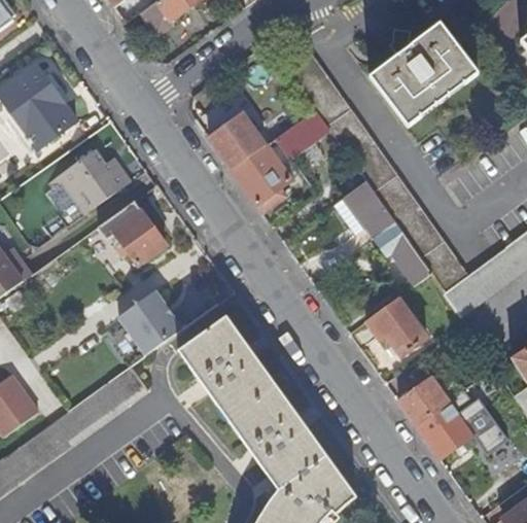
[(0,0),(0,28),(13,19),(0,0)]
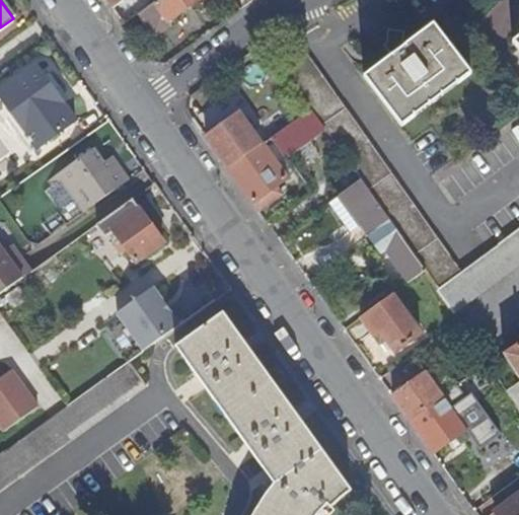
[(152,0),(140,9),(155,31),(170,21),(167,17),(191,0),(152,0)]
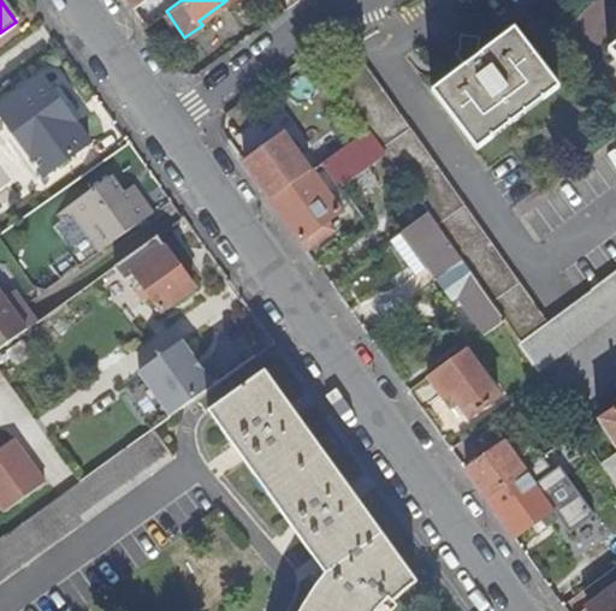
[(521,73),(538,98),(556,85),(514,27),(497,39),(508,54),(521,73)]
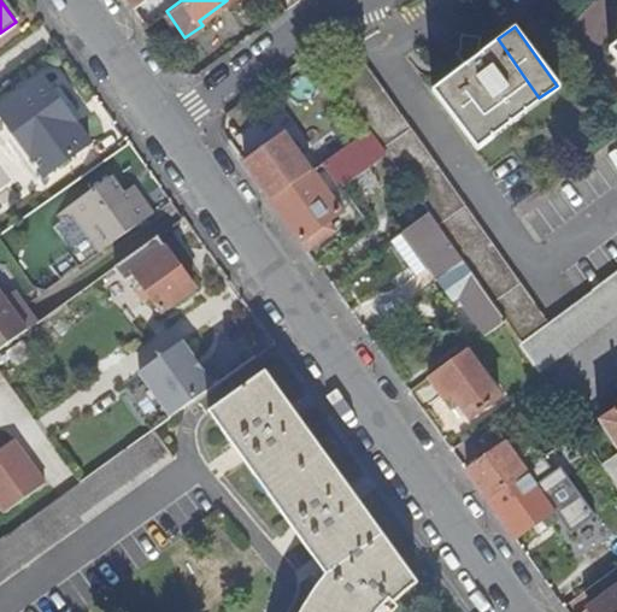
[(479,34),(460,33),(459,33),(459,34),(459,46),(454,49),(456,52),(463,60),(464,63),(480,51),(477,46),(479,34)]
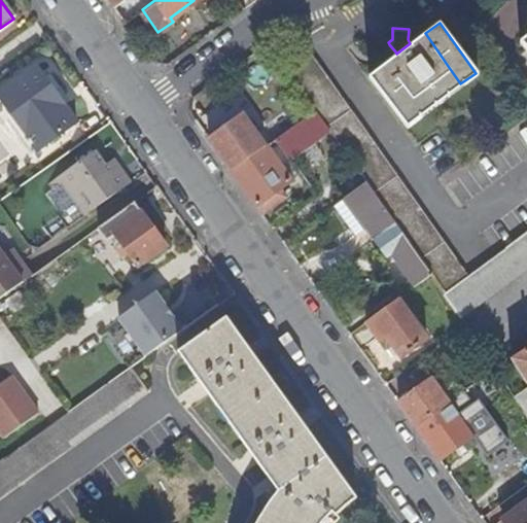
[(370,72),(390,101),(446,63),(434,46),(425,33),(410,43),(396,54),(370,72)]
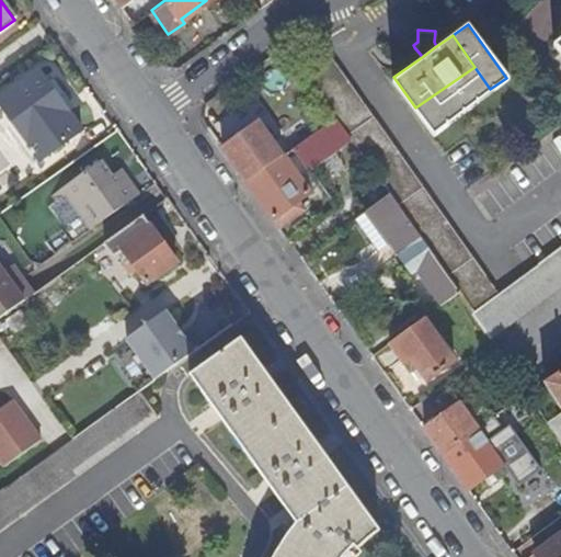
[(323,43),(297,60),(301,66),(321,93),(324,99),(350,80),(323,43)]
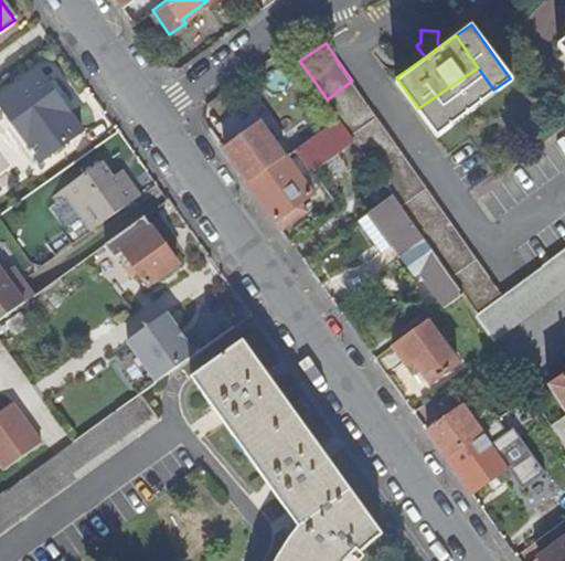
[(21,63),(0,78),(0,99),(28,138),(68,108),(45,77),(52,73),(44,63),(30,74),(21,63)]
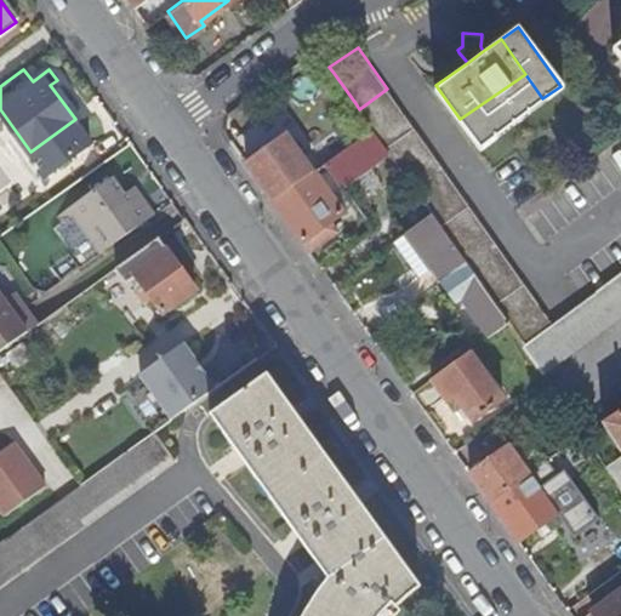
[(334,73),(319,83),(341,113),(355,103),(334,73)]
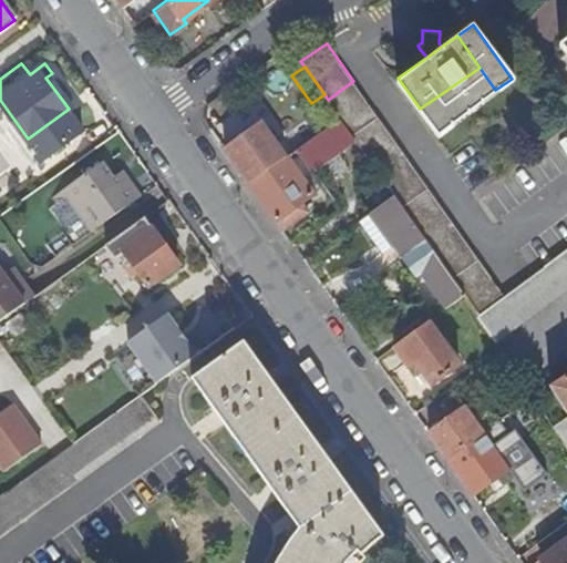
[(436,132),(495,90),(480,68),(420,109),(436,132)]
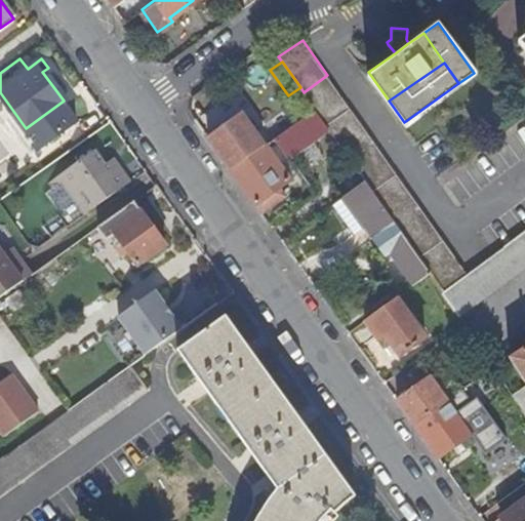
[(359,121),(327,75),(304,92),(314,107),(328,126),(335,136),(359,121)]
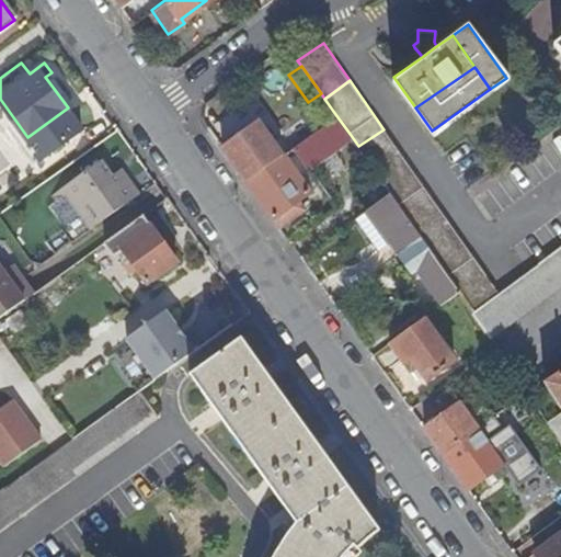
[(335,114),(294,145),(309,165),(351,135),(335,114)]
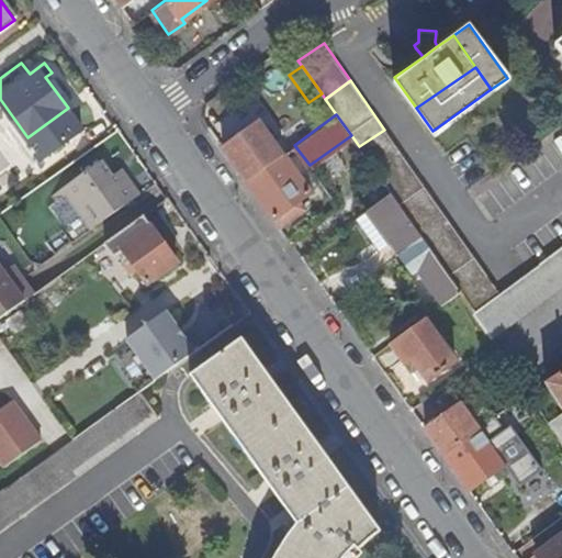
[(260,119),(223,145),(235,163),(247,179),(284,152),(288,149),(284,144),(280,147),(260,119)]
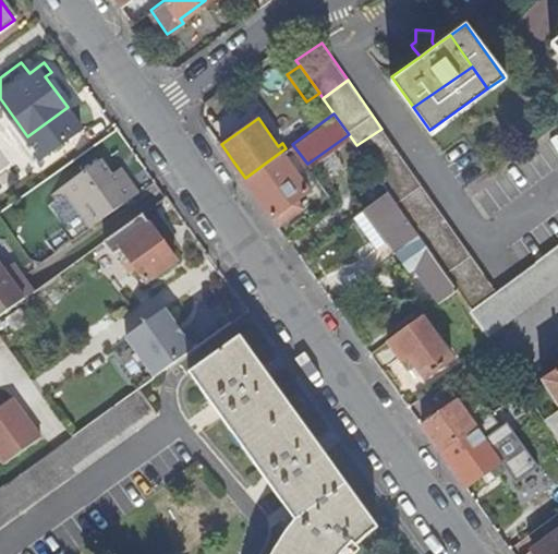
[(300,136),(289,120),(279,125),(292,142),(300,136)]
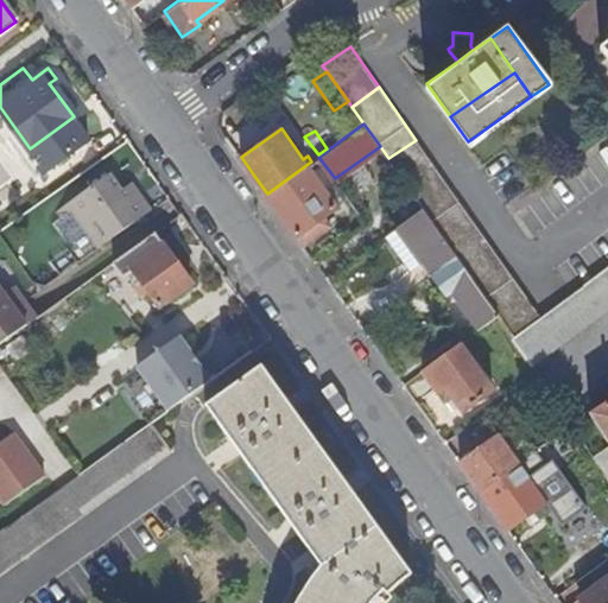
[(406,183),(423,207),(430,216),(456,197),(416,140),(388,158),(390,160),(400,175),(406,183)]
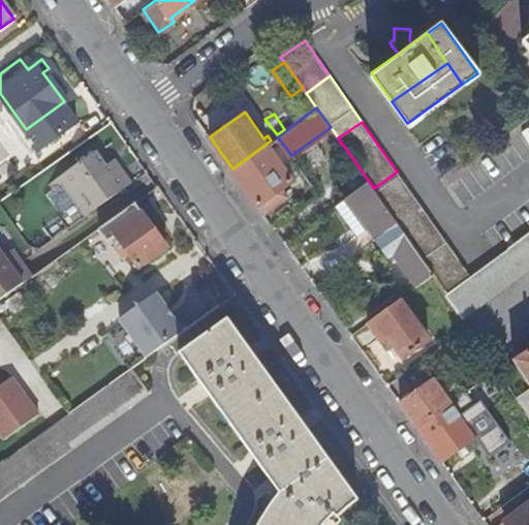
[(277,136),(271,141),(268,143),(281,162),(291,155),(277,136)]
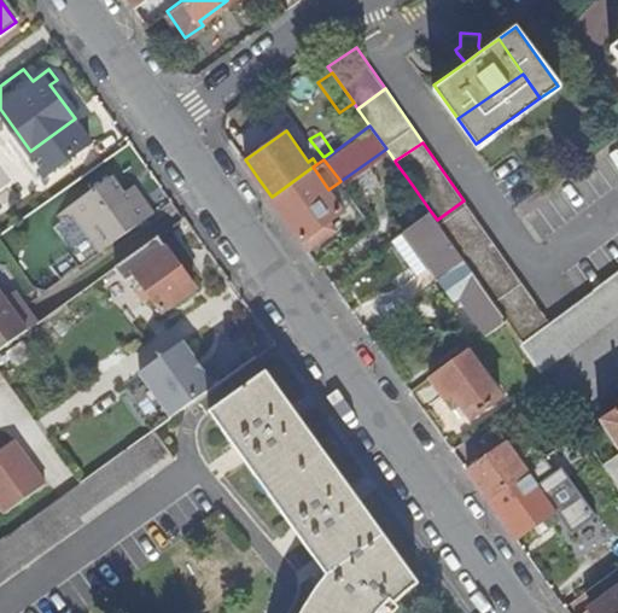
[(378,197),(407,177),(396,163),(368,184),(378,197)]
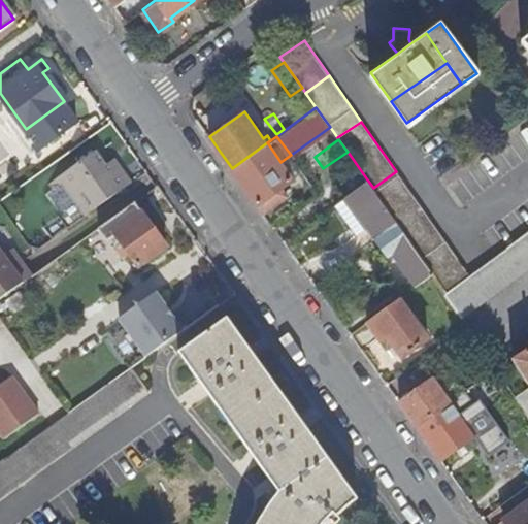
[(267,142),(232,168),(252,195),(257,203),(279,187),(292,177),(281,162),(267,142)]
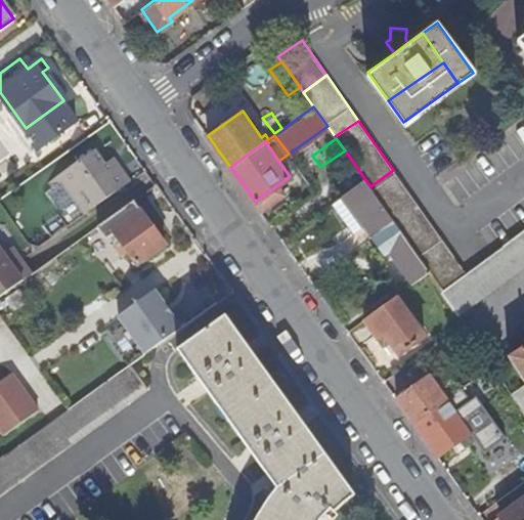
[(58,172),(85,210),(129,178),(119,165),(111,171),(103,162),(93,148),(58,172)]
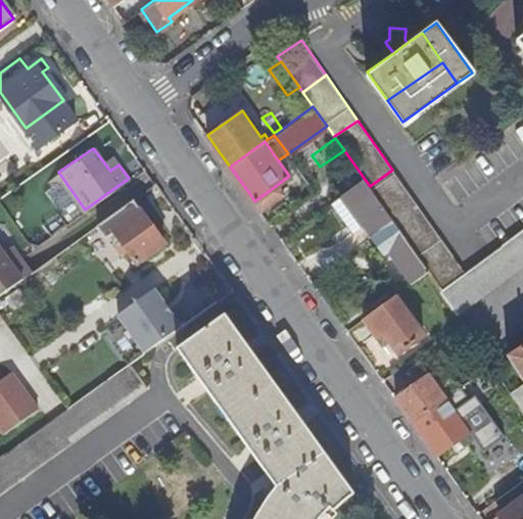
[(112,155),(103,161),(110,171),(119,164),(112,155)]
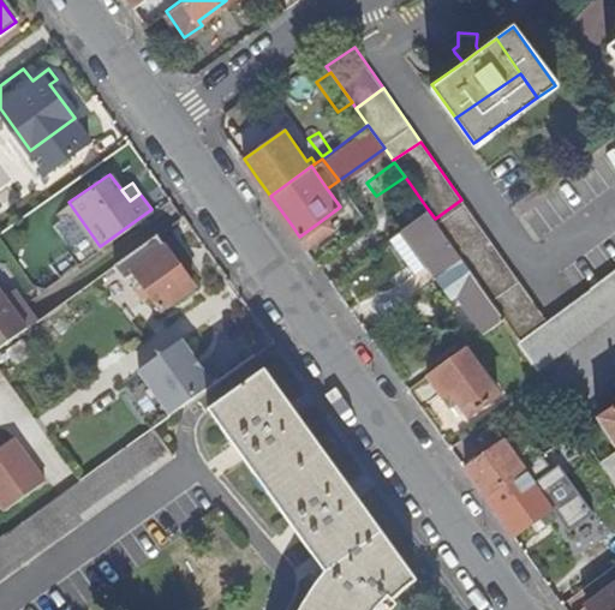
[(435,219),(463,258),(476,276),(503,258),(461,199),(435,219)]
